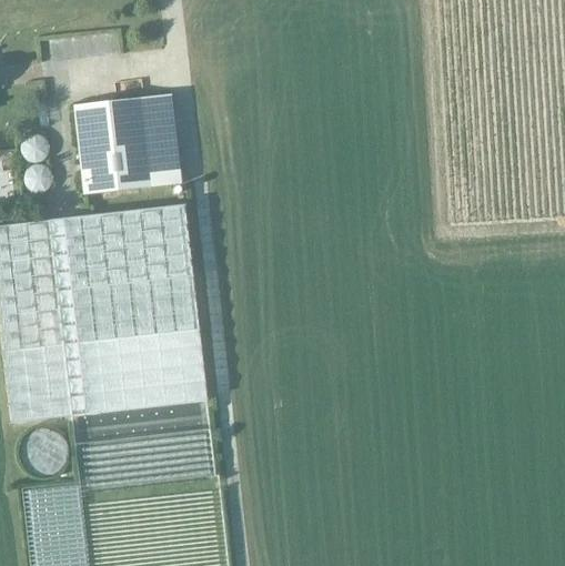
[(100,33),(39,36),(40,59),(101,57),(100,33)]
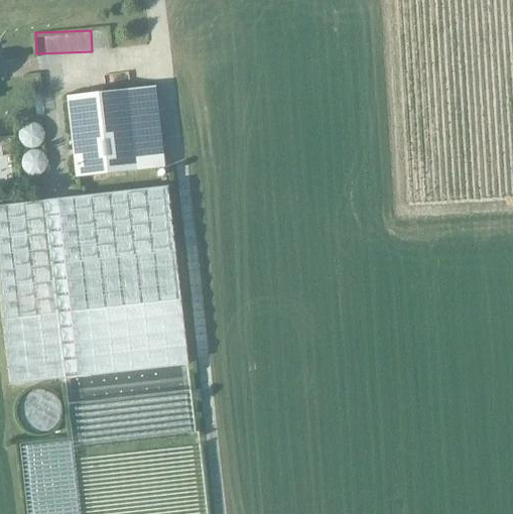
[(69,96),(78,175),(166,166),(156,86),(69,96)]
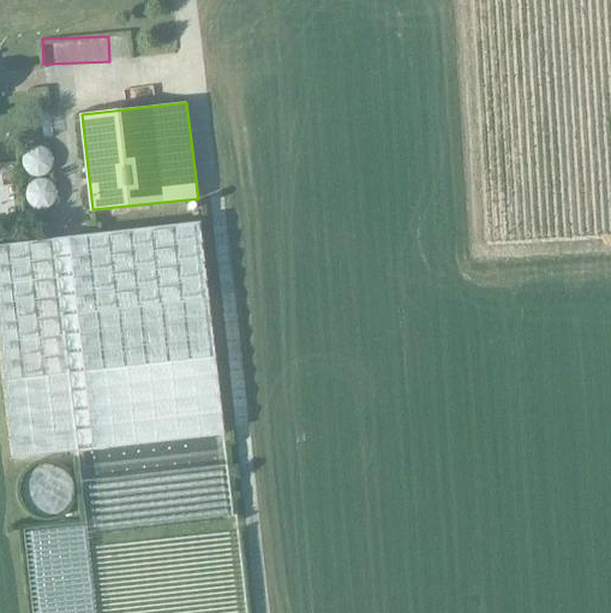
[(36,147),(37,178),(55,177),(54,146),(36,147)]
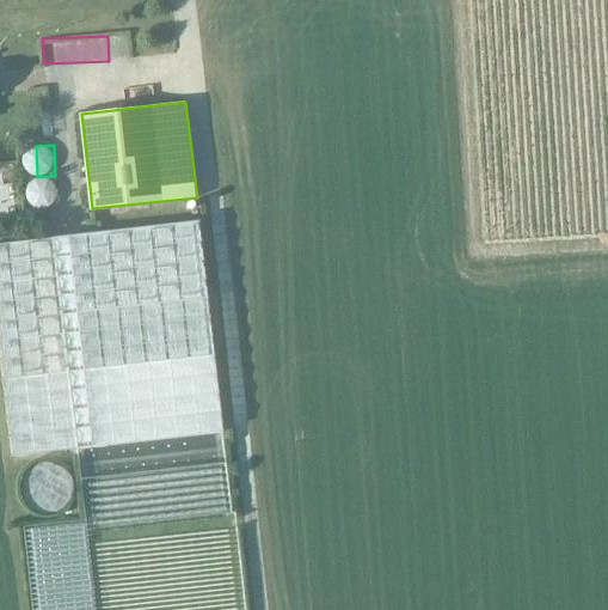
[(54,238),(0,243),(0,334),(14,455),(78,447),(223,431),(207,286),(198,219),(54,238)]
